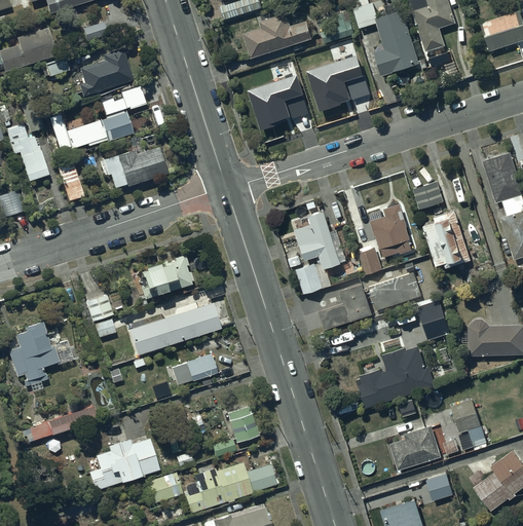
[(0,0),(0,10),(12,7),(10,0),(0,0)]
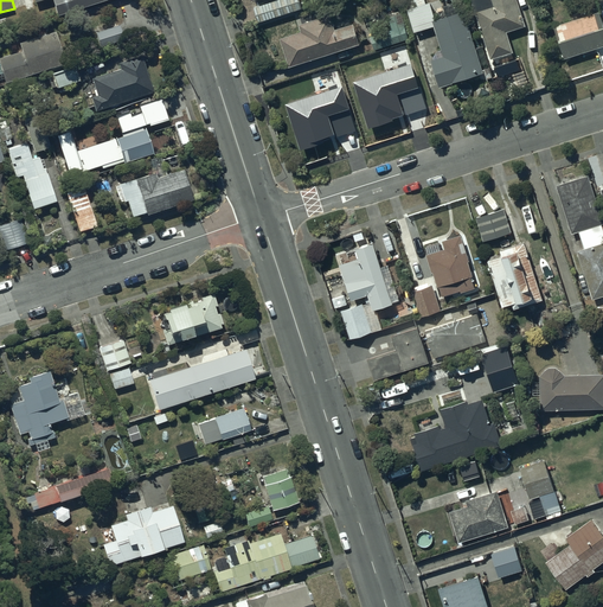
[(34,0),(36,2),(43,0),(51,0),(57,17),(104,0),(34,0)]
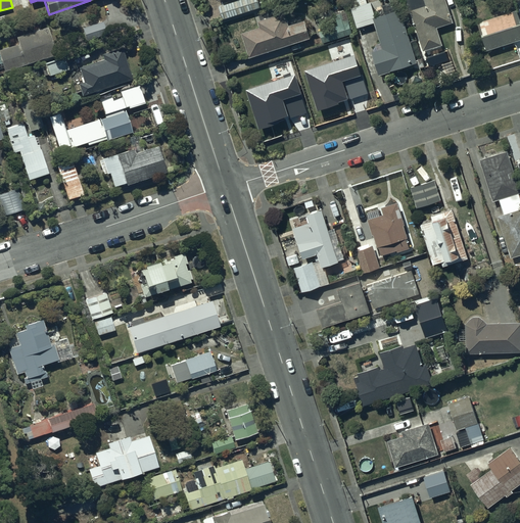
[(260,0),(239,0),(220,6),(224,19),(263,7),(260,0)]
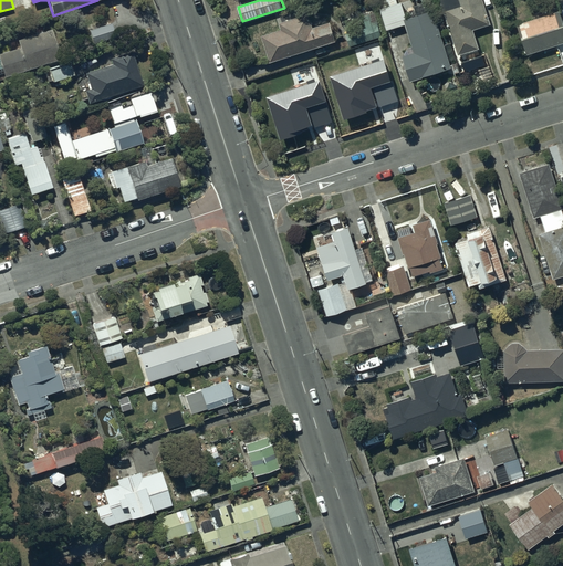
[(383,0),(385,7),(382,8),(388,30),(407,24),(416,52),(404,55),(413,81),(452,67),(434,10),(409,18),(404,1),(400,2),(398,0),(383,0)]
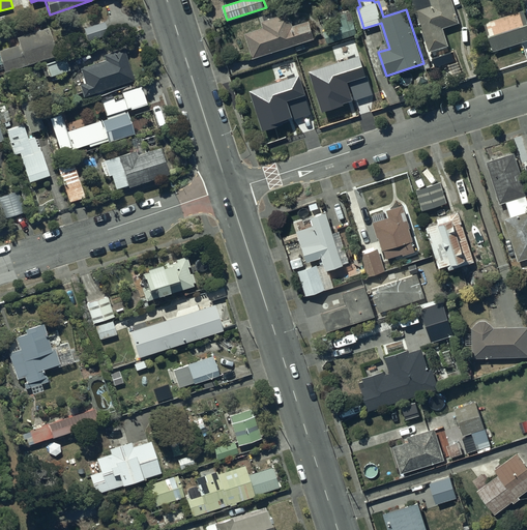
[(452,0),(413,0),(431,52),(449,45),(444,27),(461,22),(452,0)]
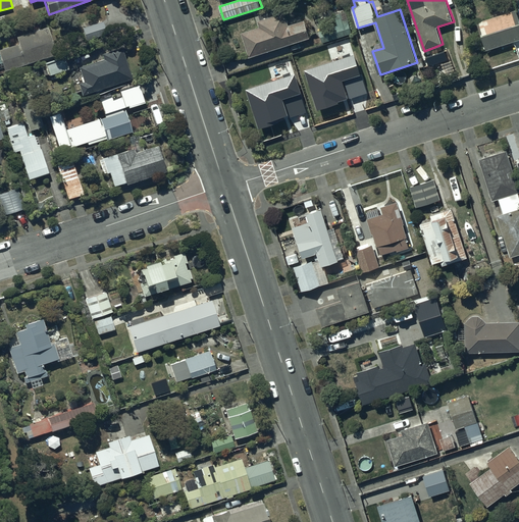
[(518,9),(477,21),(486,50),(518,40),(518,9)]
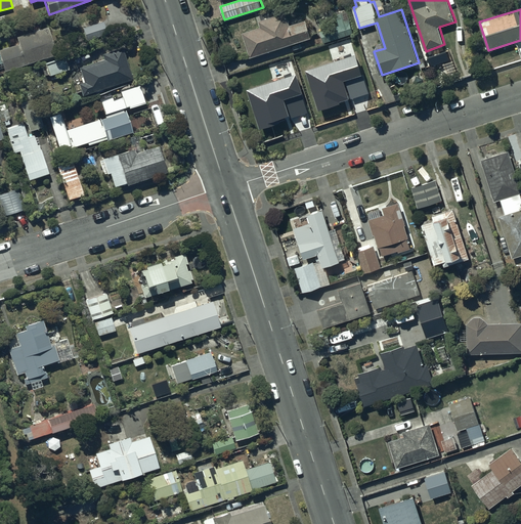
[(259,13),(261,20),(260,22),(262,27),(243,33),(250,57),(312,38),(307,20),(293,25),(289,12),(271,17),(268,10),(259,13)]
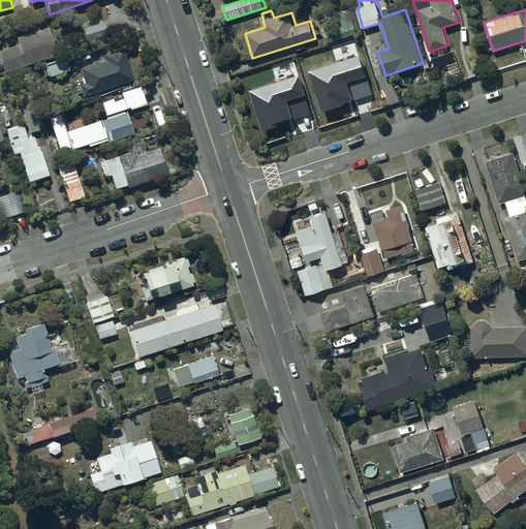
[(323,31),(329,43),(359,34),(351,11),(340,16),(343,25),(323,31)]
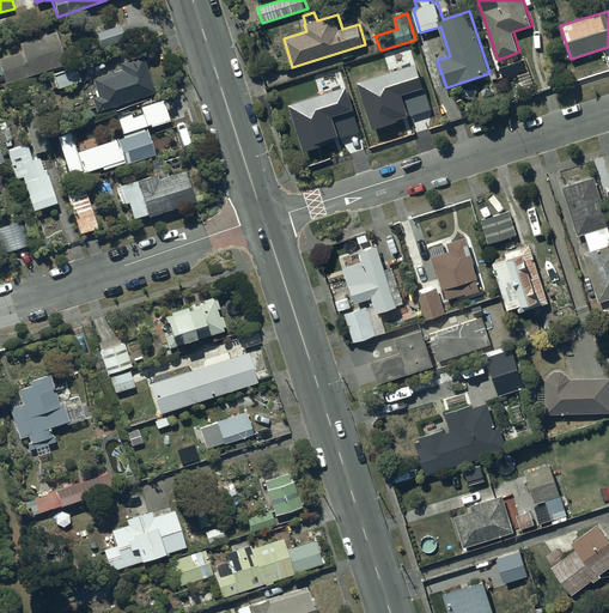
[(123,25),(98,34),(103,48),(127,41),(123,25)]
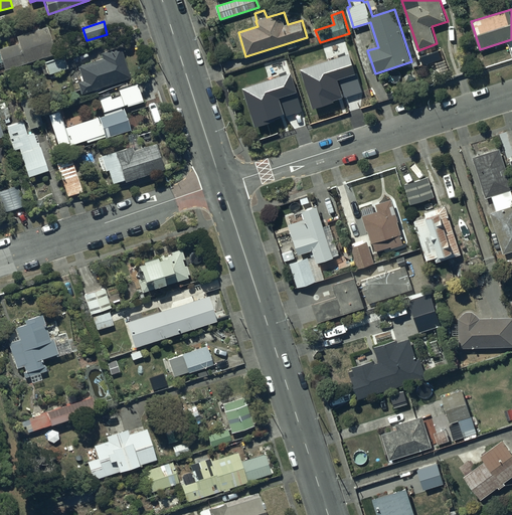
[(0,48),(0,55),(4,70),(55,54),(46,27),(15,36),(17,43),(0,48)]
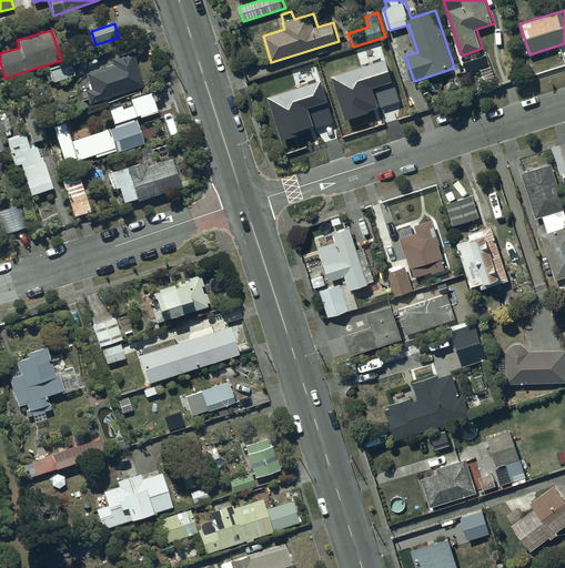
[(139,56),(137,57),(134,51),(111,59),(113,64),(87,73),(92,90),(87,91),(90,104),(145,87),(140,70),(143,69),(139,56)]
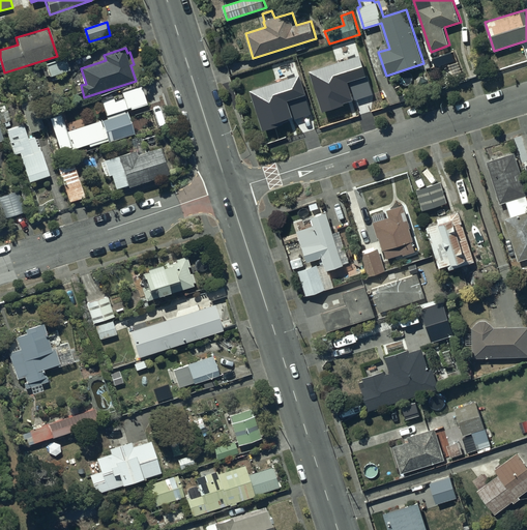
[(363,57),(313,72),(326,112),(376,96),(363,57)]
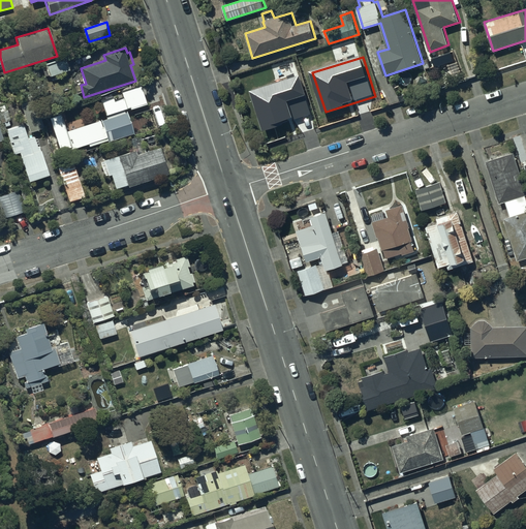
[(70,69),(66,58),(45,65),(50,76),(70,69)]
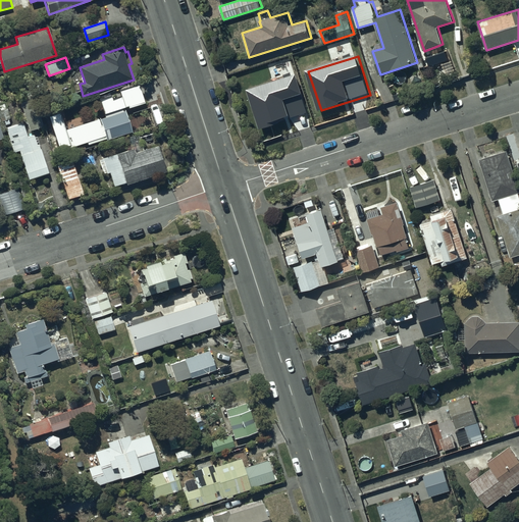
[(298,74),(248,91),(261,129),(310,113),(298,74)]
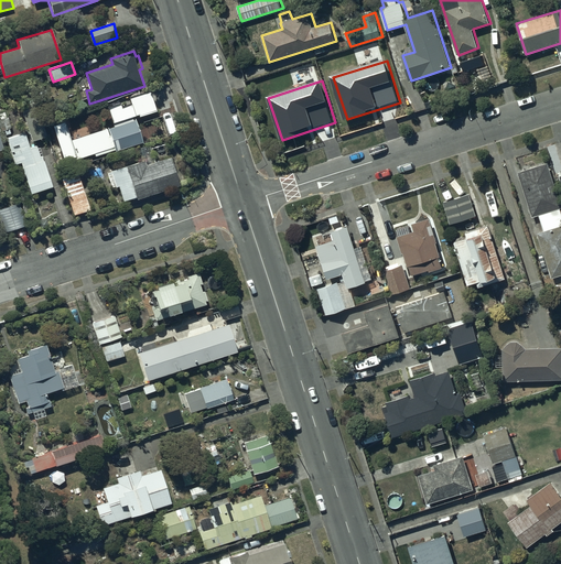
[(112,123),(133,117),(139,115),(139,118),(158,111),(151,91),(129,98),(131,105),(121,108),(119,104),(108,108),(112,123)]
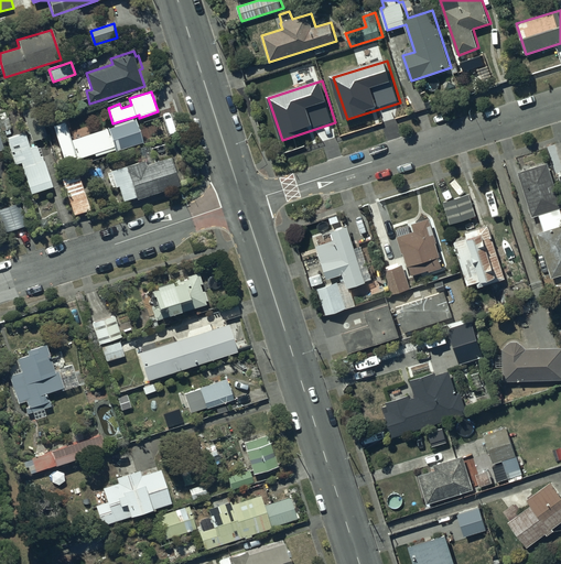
[(36,143),(50,139),(39,101),(24,106),(36,143)]
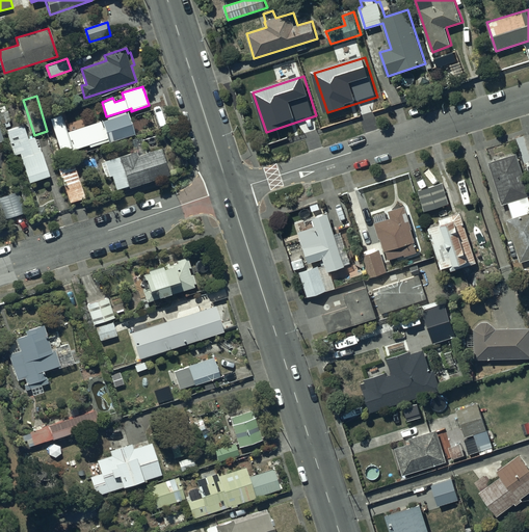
[(164,107),(154,110),(160,128),(170,125),(164,107)]
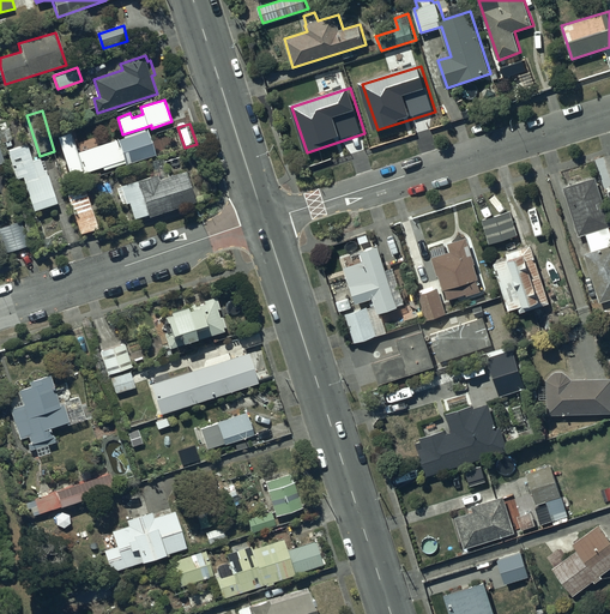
[(12,126),(0,130),(0,136),(2,144),(6,143),(7,146),(14,144),(12,140),(16,139),(12,126)]
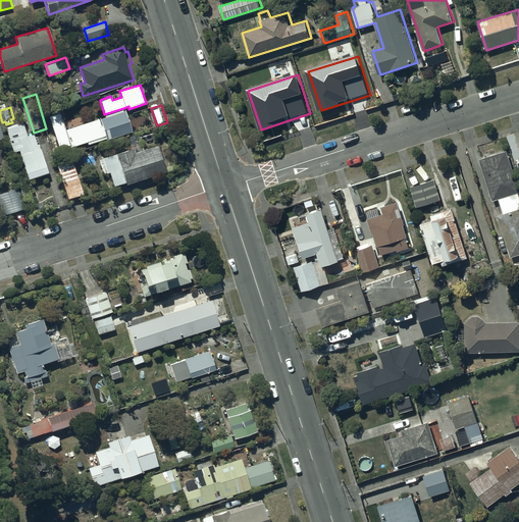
[(65,131),(70,145),(71,148),(88,143),(89,145),(107,140),(107,141),(133,133),(125,111),(124,111),(123,108),(104,114),(106,117),(65,131)]
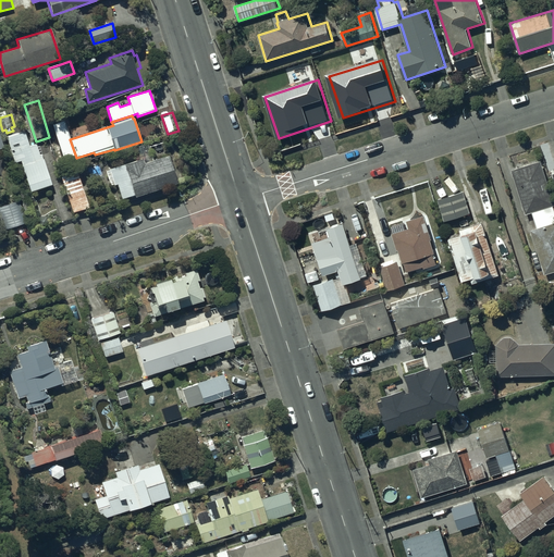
[(75,155),(70,139),(64,121),(52,124),(63,159),(75,155)]
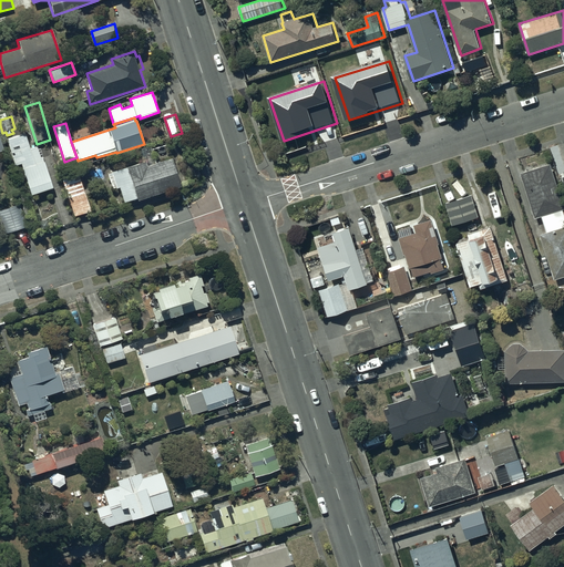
[(28,133),(8,140),(16,165),(21,164),(31,195),(54,187),(41,145),(32,148),(28,133)]
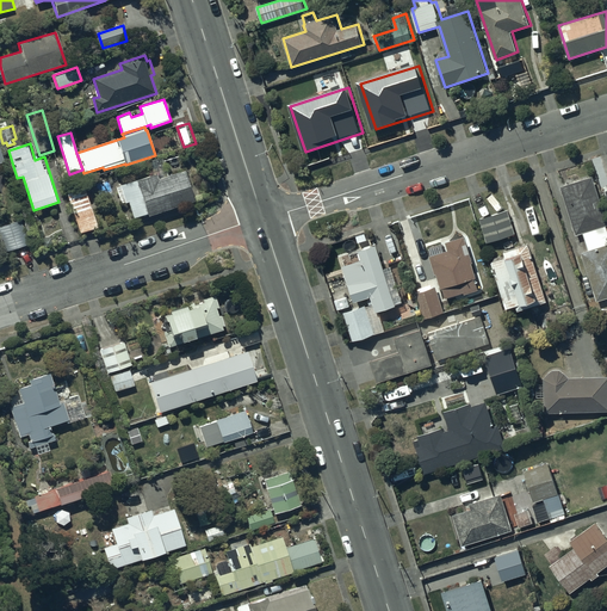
[(149,161),(154,173),(136,179),(137,180),(119,186),(122,191),(118,192),(123,205),(129,203),(134,218),(147,214),(148,216),(194,201),(185,171),(171,176),(165,156),(159,159),(149,161)]
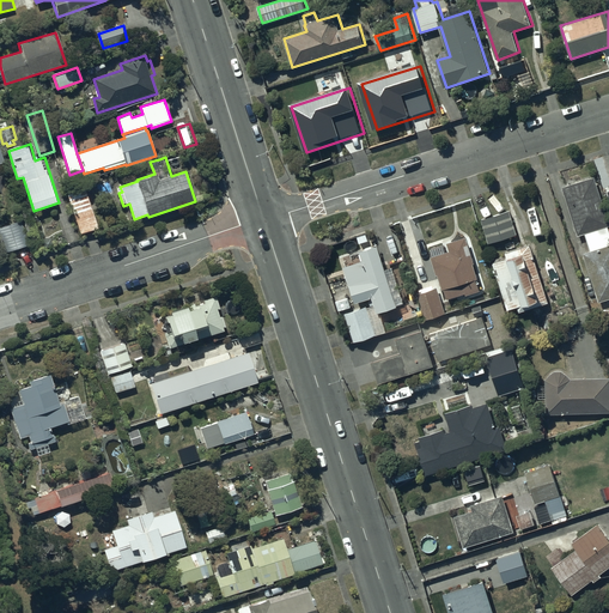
[(586,235),(592,250),(585,253),(601,303),(608,299),(608,214),(597,177),(564,187),(579,237),(586,235)]
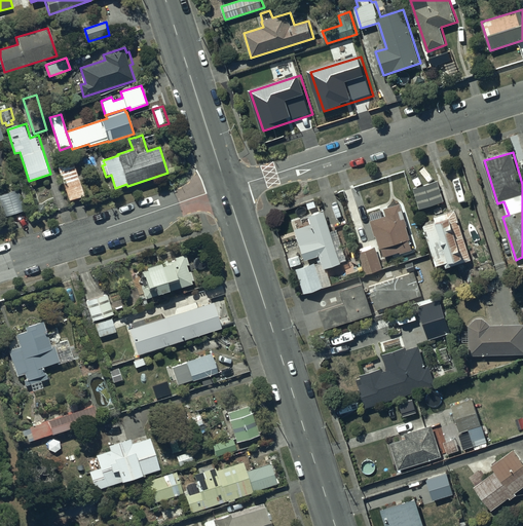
[(75,154),(57,160),(70,201),(84,196),(74,163),(78,162),(75,154)]
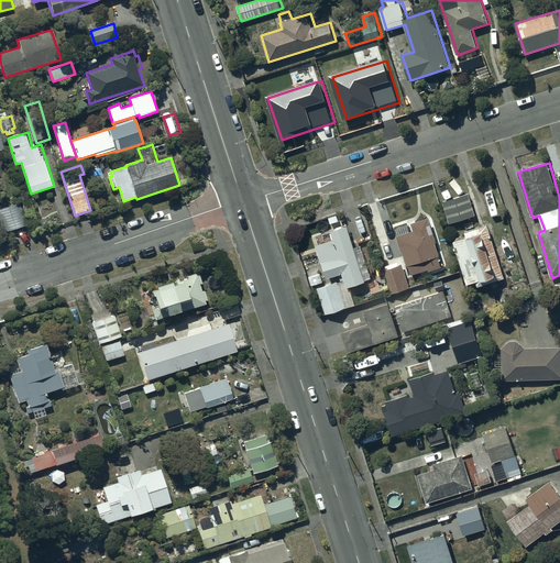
[(471,194),(443,201),(450,223),(478,216),(471,194)]
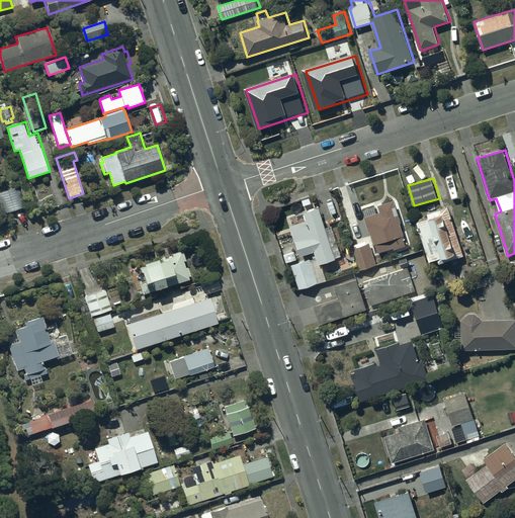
[(16,187),(0,192),(0,197),(6,213),(23,207),(16,187)]
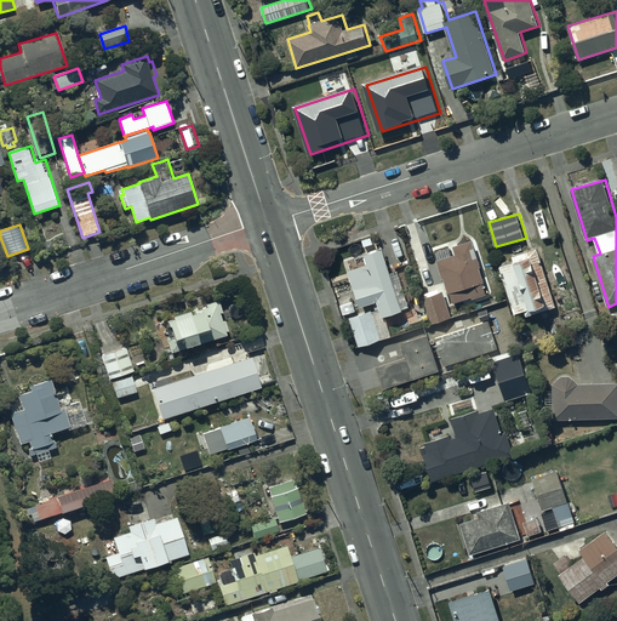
[(438,252),(440,260),(438,260),(444,279),(445,279),(449,292),(450,292),(453,303),(473,297),(474,298),(487,295),(484,283),(485,283),(480,267),(481,266),(474,240),(453,246),(456,254),(453,255),(451,248),(438,252)]
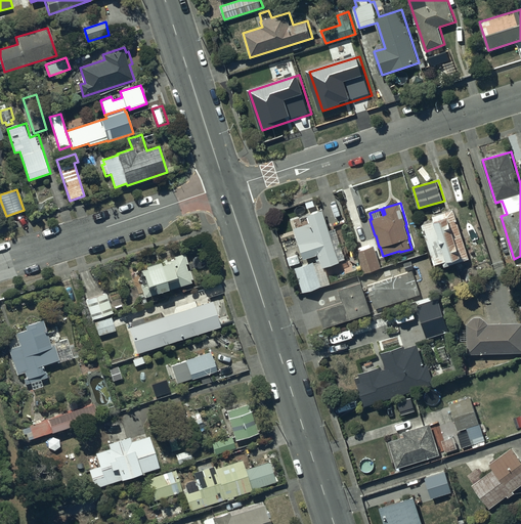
[(471,259),(454,209),(432,216),(434,221),(422,225),(435,264),(443,262),(445,267),(471,259)]
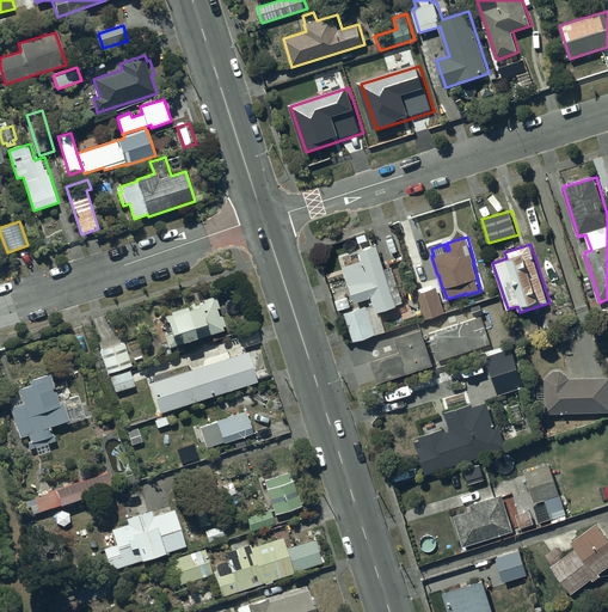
[(398,305),(379,245),(360,251),(362,259),(343,265),(356,304),(373,298),(378,312),(398,305)]
